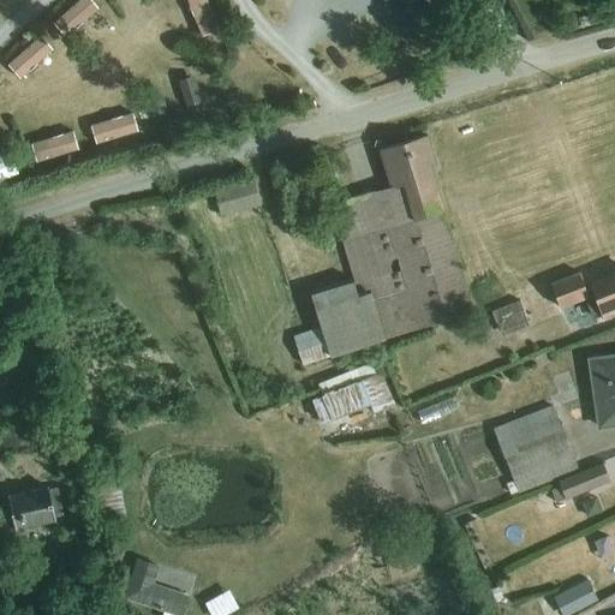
[(91,0),(78,0),(52,23),(65,37),(99,9),(91,0)]
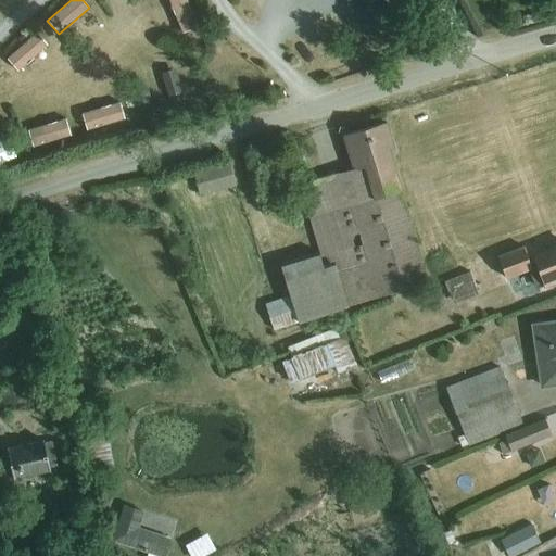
[(187,0),(168,0),(182,33),(199,26),(187,0)]
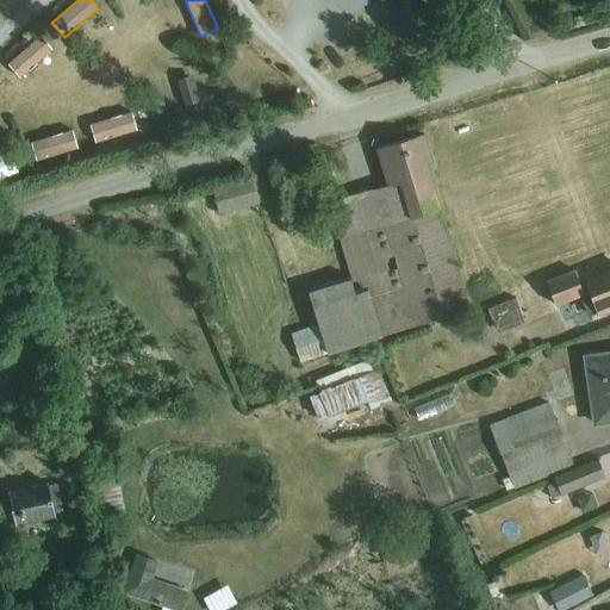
[(39,35),(7,63),(19,78),(53,49),(39,35)]
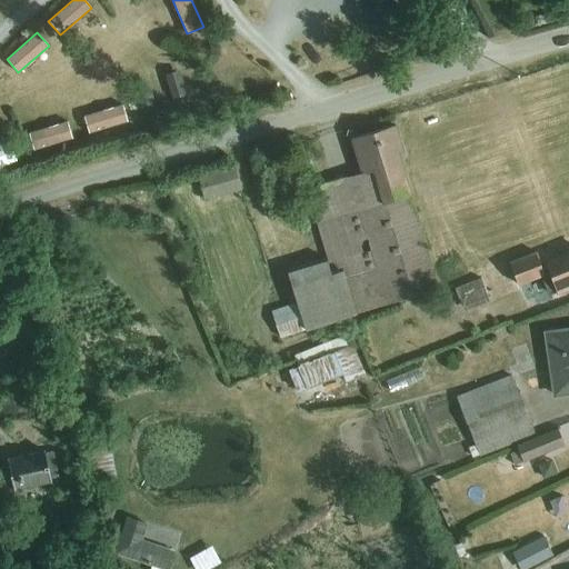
[(179,76),(168,79),(173,98),(185,95),(179,76)]
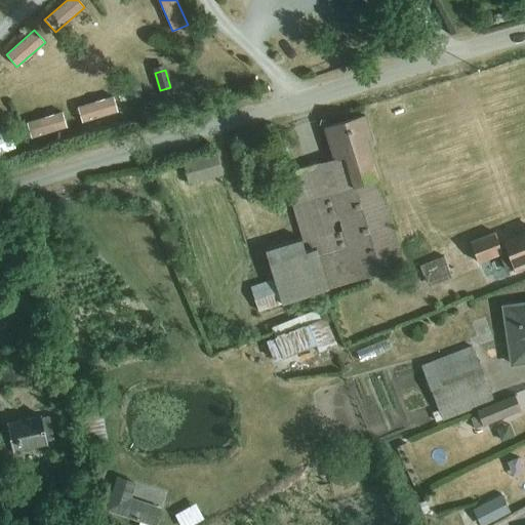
[(135,79),(125,82),(130,99),(142,96),(135,79)]
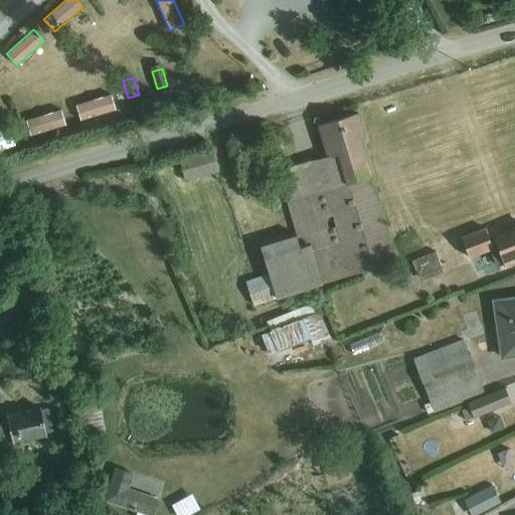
[(111,94),(75,105),(80,120),(116,110),(111,94)]
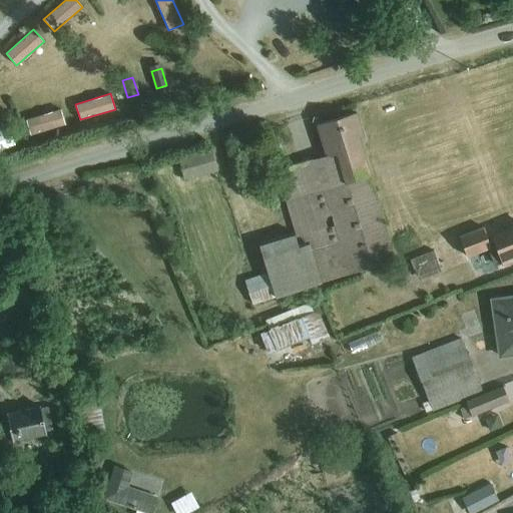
[(60,109),(25,119),(30,135),(65,124),(60,109)]
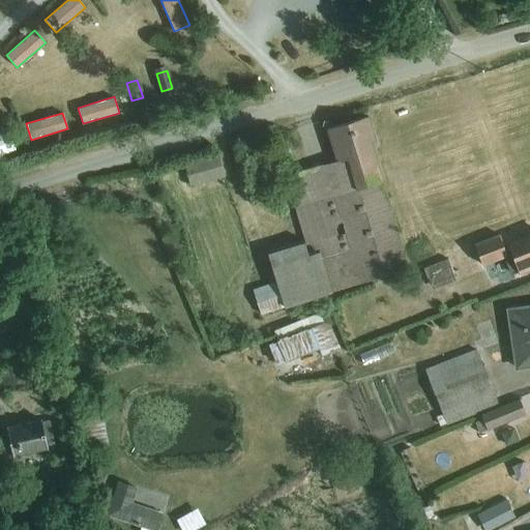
[(276,283),(253,290),(260,315),(409,268),(371,143),(375,141),(367,117),(327,129),(336,160),(284,176),(304,242),(267,254),(276,283)]
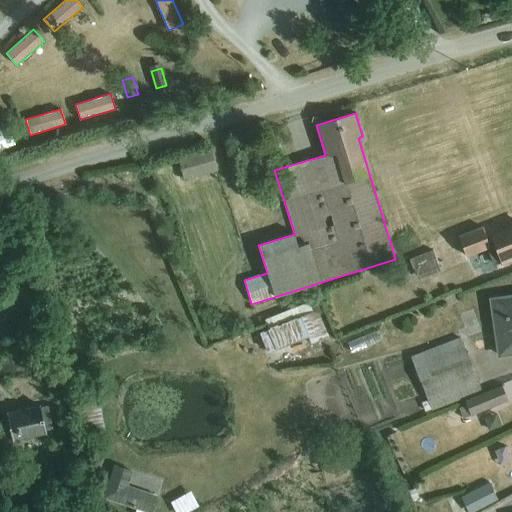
[(211,150),(178,159),(184,180),(217,171),(211,150)]
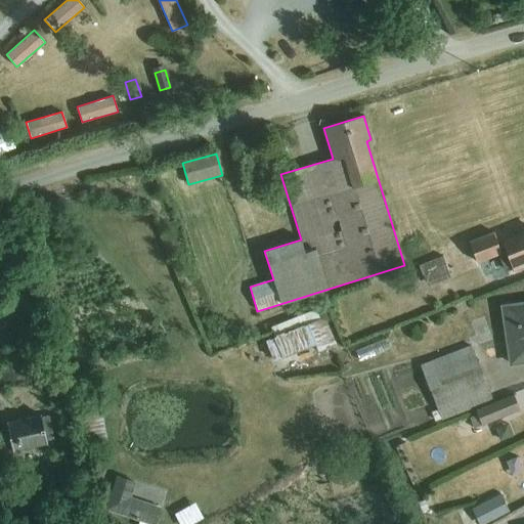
[(492,232),(469,242),(477,263),(499,254),(503,261),(508,259),(512,269),(523,264),(523,233),(497,244),(492,232)]
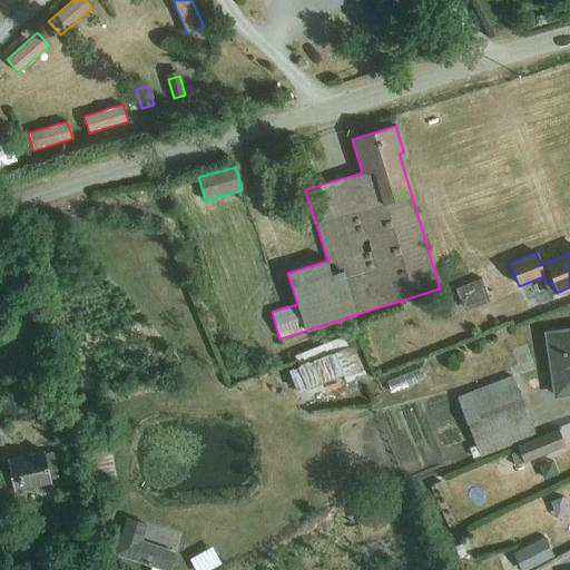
[(480,278),(454,288),(464,312),(490,302),(480,278)]
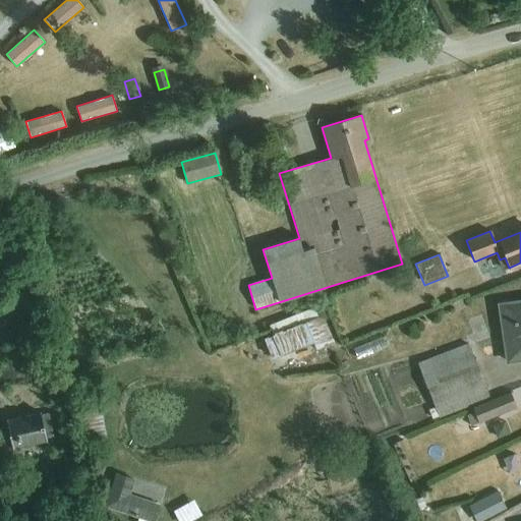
[(520,301),(497,305),(505,361),(520,358),(520,301)]
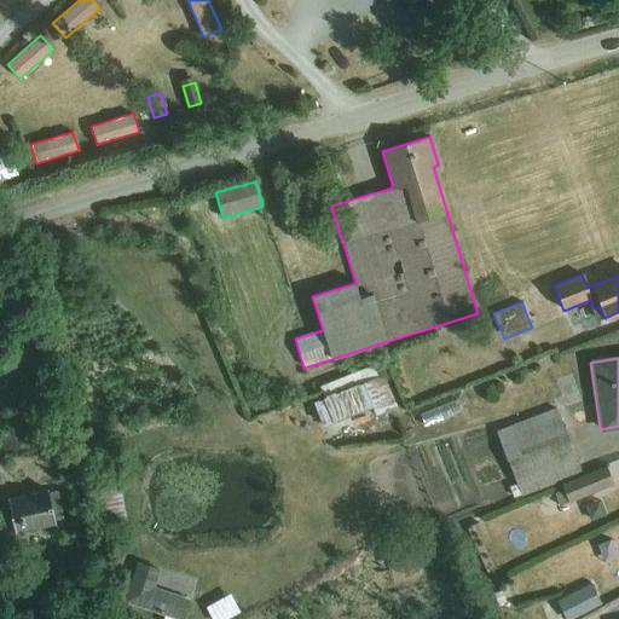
[(323,398),(313,403),(323,426),(371,406),(375,415),(397,408),(383,375),(377,377),(372,365),(319,387),(323,398)]
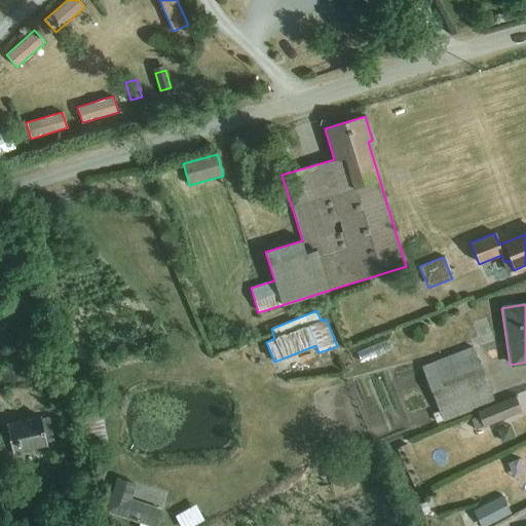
[(387,339),(357,351),(361,362),(391,349),(387,339)]
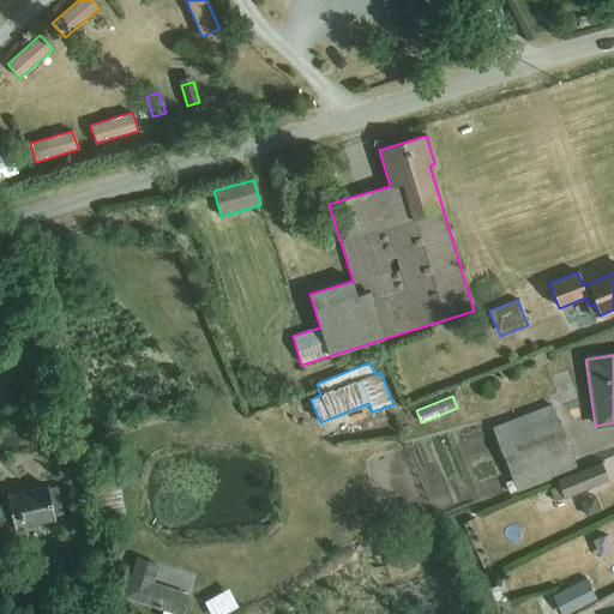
[(552,404),(492,427),(499,446),(492,450),(497,461),(504,458),(505,461),(497,462),(500,469),(509,468),(512,480),(505,482),(509,493),(517,491),(517,492),(577,468),(552,404)]
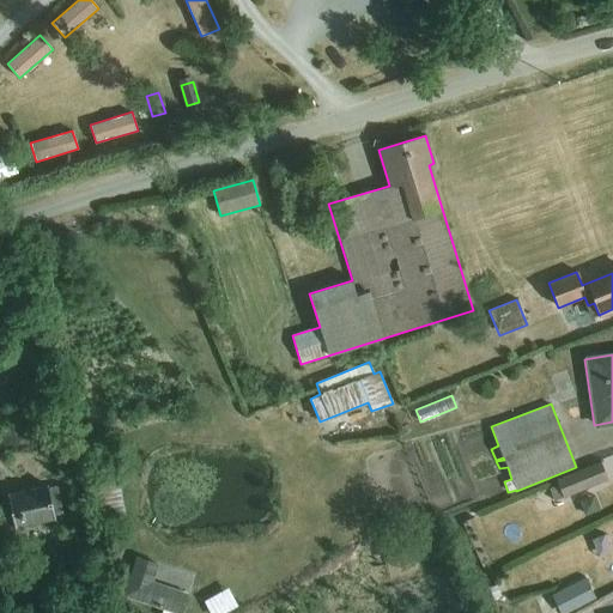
[(558,484),(548,487),(553,501),(607,479),(600,461),(556,478),(558,484)]
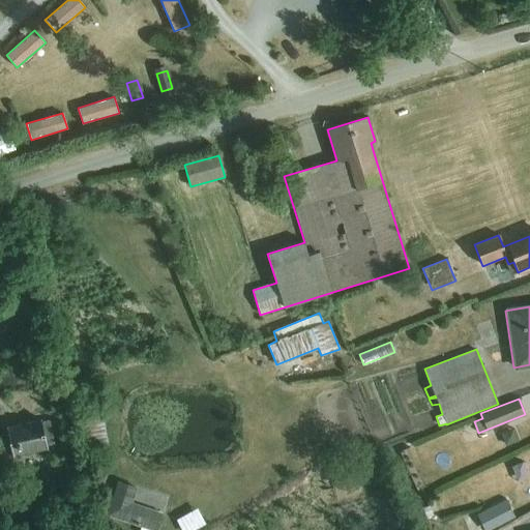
[(47,445),(41,421),(40,419),(7,428),(13,455),(47,448),(47,445)]
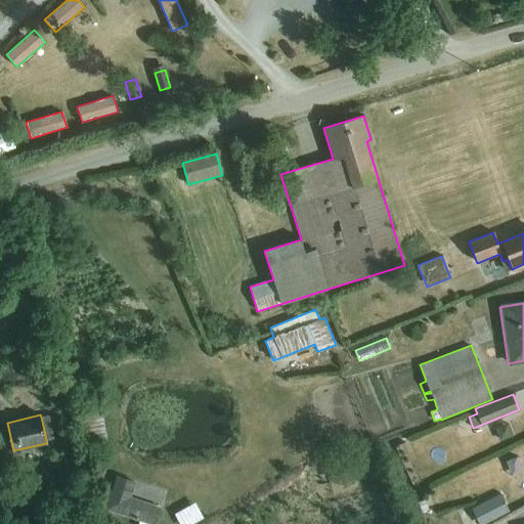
[(41,417),(46,440),(54,438),(49,415),(41,417)]
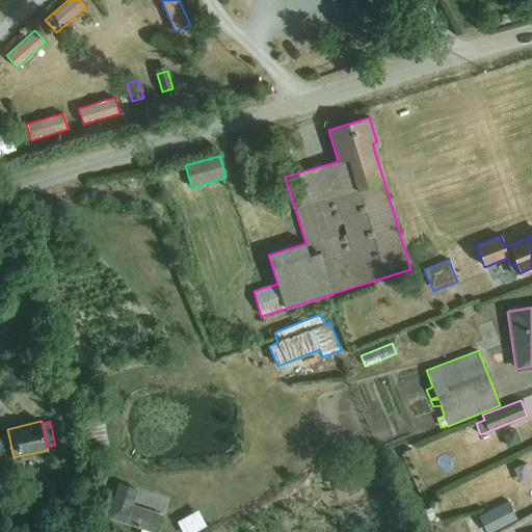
[(103,421),(82,424),(86,450),(107,446),(103,421)]
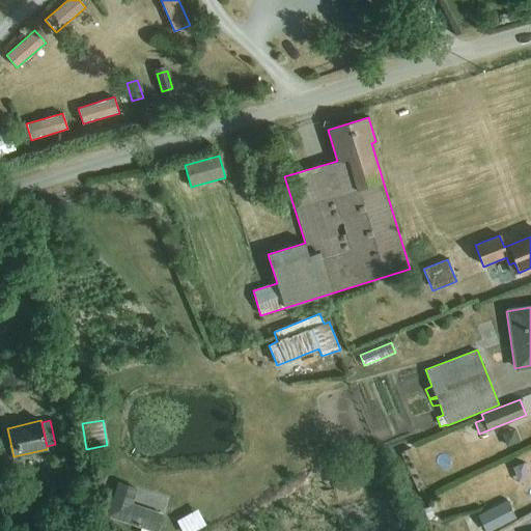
[(514,427),(501,432),(506,446),(521,441),(514,427)]
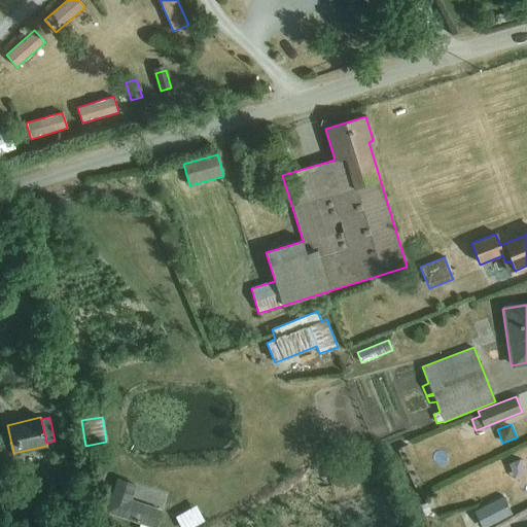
[(117,478),(105,513),(147,526),(155,526),(162,511),(132,500),(137,485),(117,478)]
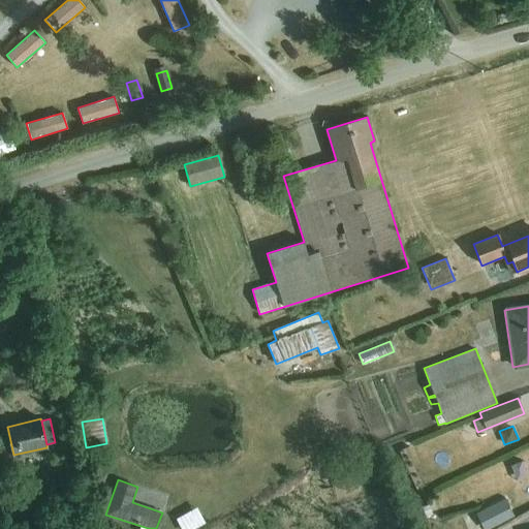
[(505,499),(476,514),(484,528),(486,528),(512,515),(505,499)]
